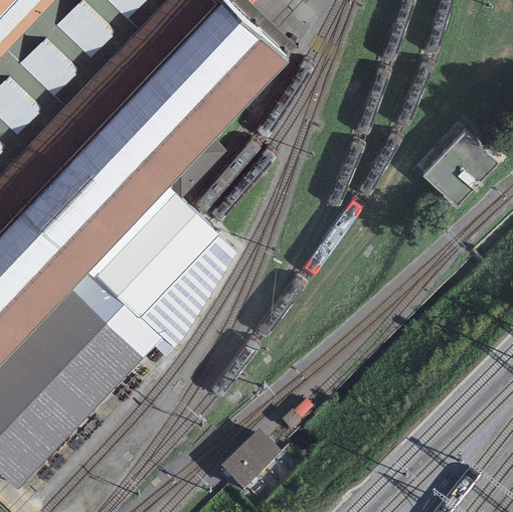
[(0,175),(166,0),(53,0),(0,58),(0,175)]
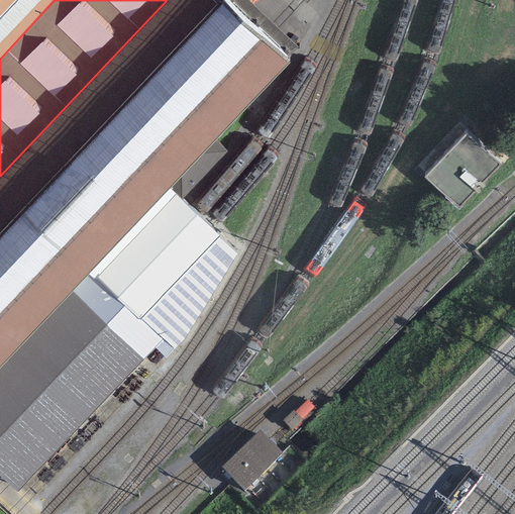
[(0,59),(54,0),(0,0),(0,59)]
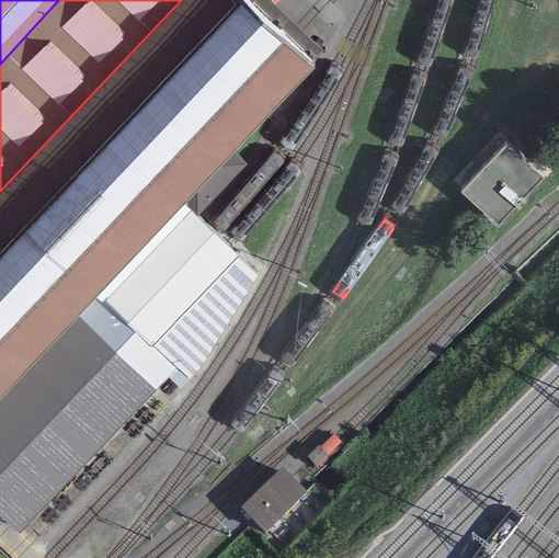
[(181,0),(0,191),(0,398),(95,298),(185,203),(317,65),(286,36),(260,10),(249,0),(181,0)]
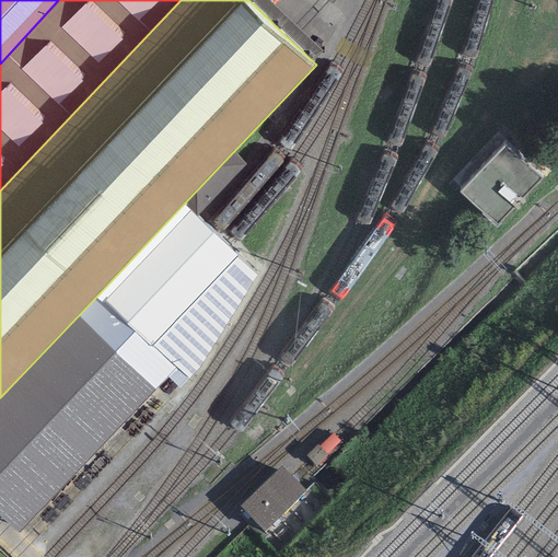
[(542,173),(502,135),(453,186),(492,223),(542,173)]
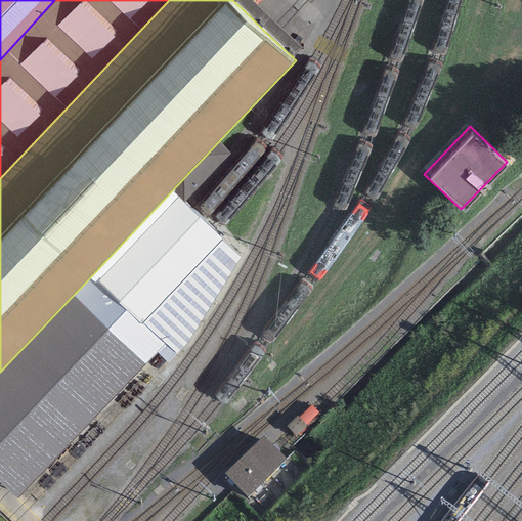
[(197,212),(173,189),(89,278),(137,324),(222,236),(211,225),(197,212)]
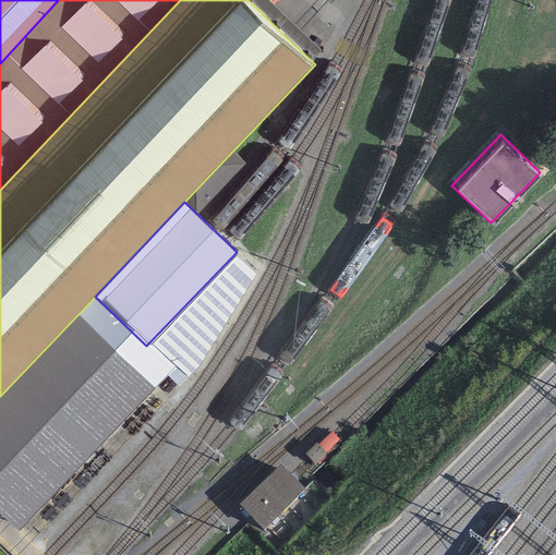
[(95,297),(0,396),(0,514),(16,530),(170,369),(146,346),(95,297)]
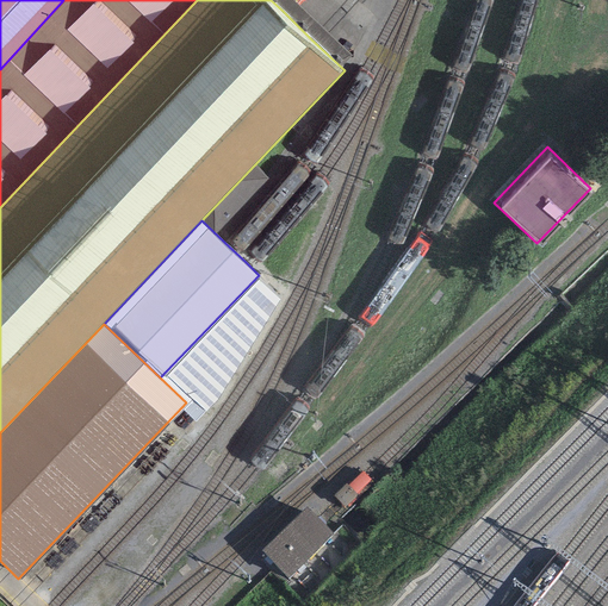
[(332,539),(305,513),(260,557),(286,585),(332,539)]
